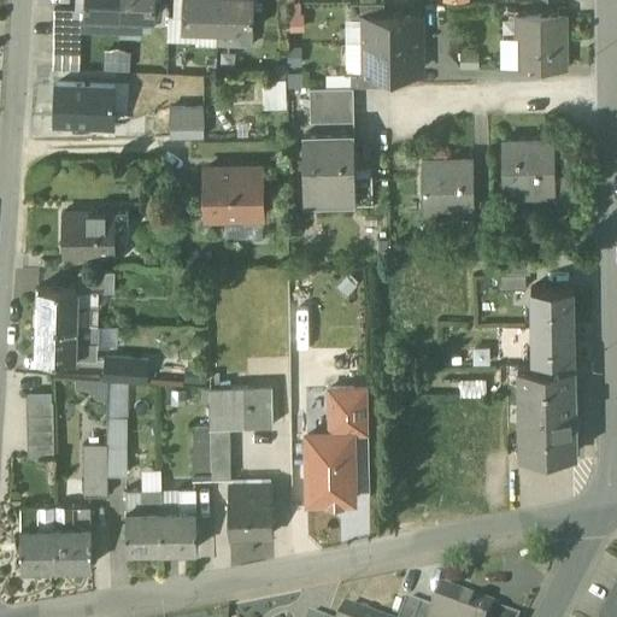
[(74,0),(75,10),(81,11),(81,15),(84,15),(84,0),(74,0)]
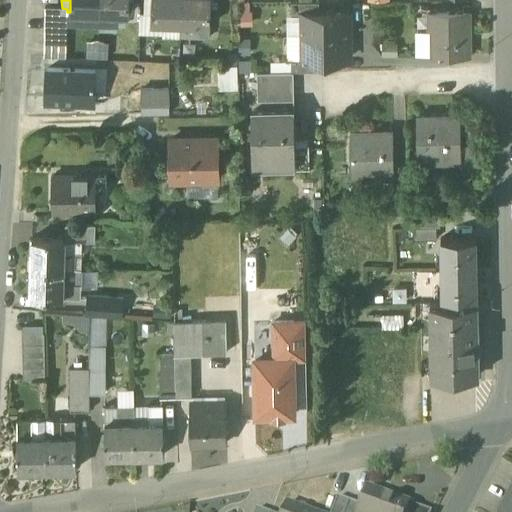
[(70,0),(70,12),(99,13),(99,0),(70,0)]
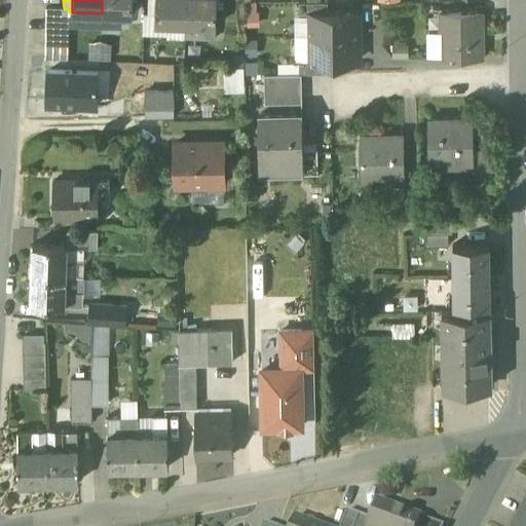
[(133,0),(102,0),(102,13),(128,14),(133,14),(133,0)]
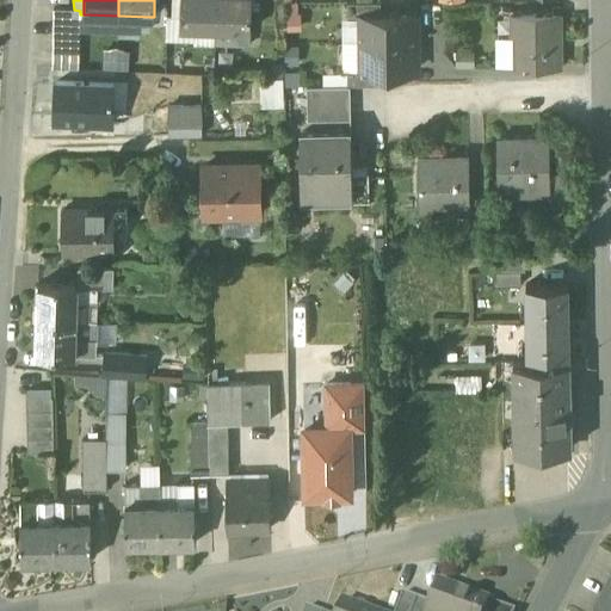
[(180,29),(180,0),(171,0),(171,16),(166,16),(166,39),(195,41),(193,44),(215,44),(215,30),(180,29)]
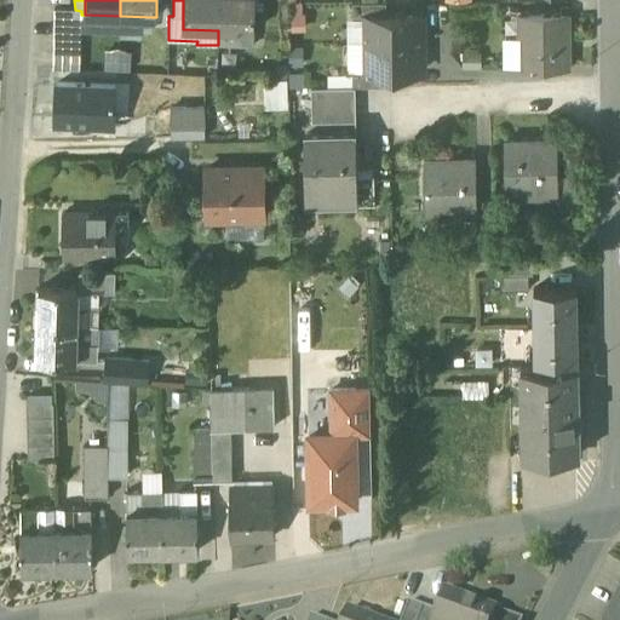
[(183,0),(183,29),(218,30),(219,0),(183,0)]
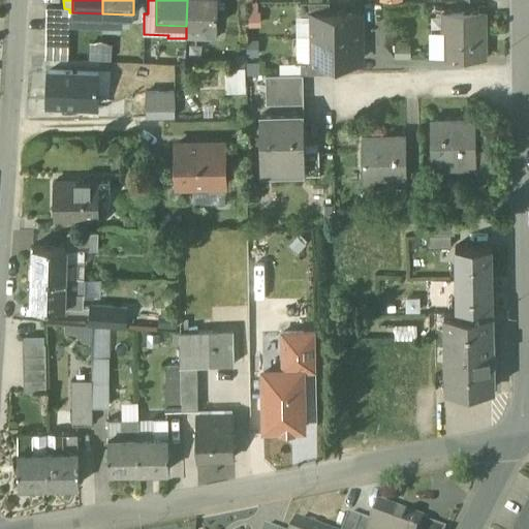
[(218,0),(187,0),(186,26),(200,27),(200,39),(217,39),(218,0)]
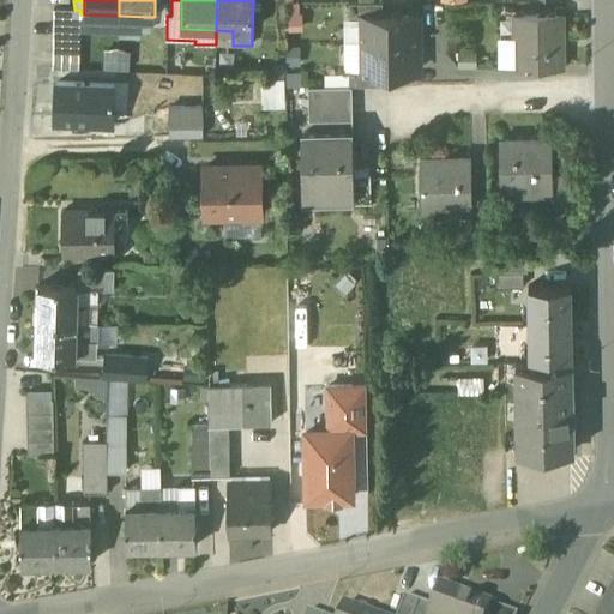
[(302,1),(284,1),(284,30),(304,30),(302,1)]
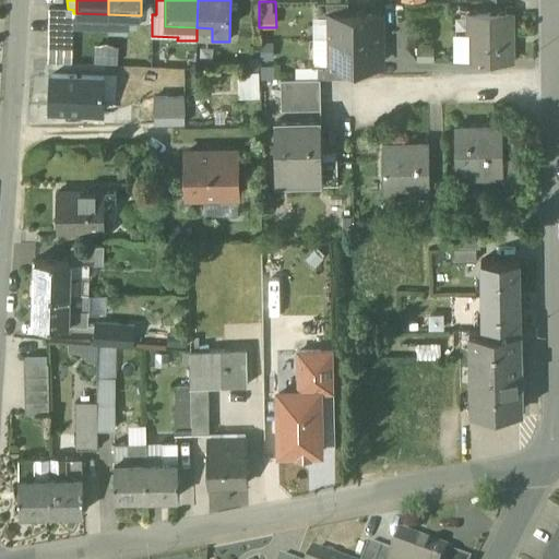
[(317,16),(328,16),(328,14),(347,14),(347,1),(317,2),(317,16)]
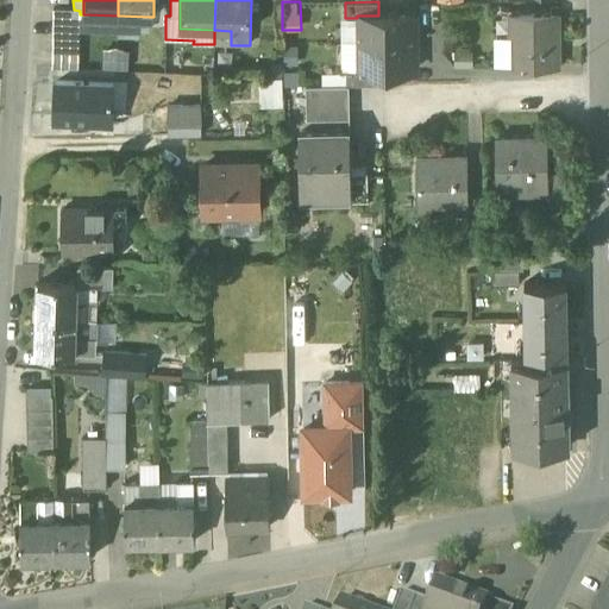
[(55,10),(54,24),(80,25),(80,14),(80,11),(74,10),(55,10)]
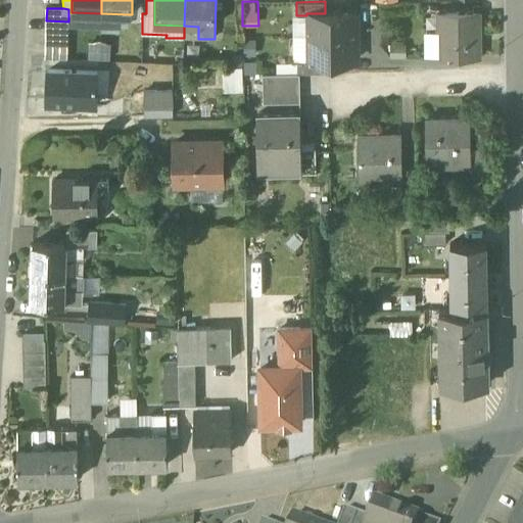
[(101,27),(101,13),(72,12),(68,12),(68,21),(67,26),(101,27)]
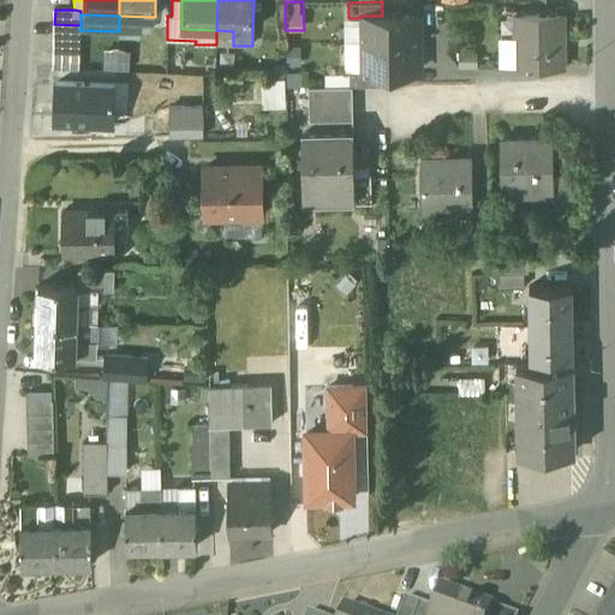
[(515,15),(515,36),(520,36),(520,67),(563,66),(563,15),(515,15)]
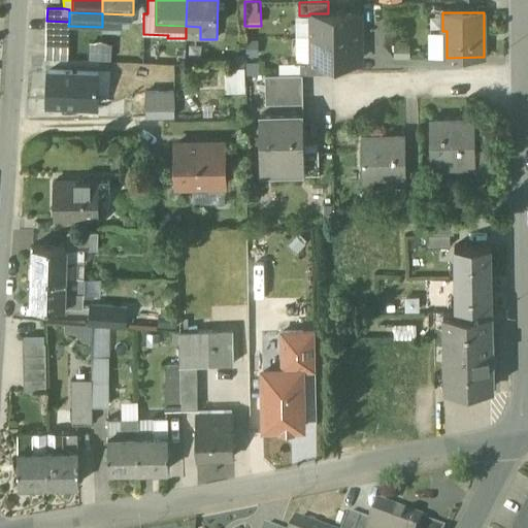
[(129,14),(102,13),(102,27),(102,32),(122,33),(122,27),(129,27),(129,14)]
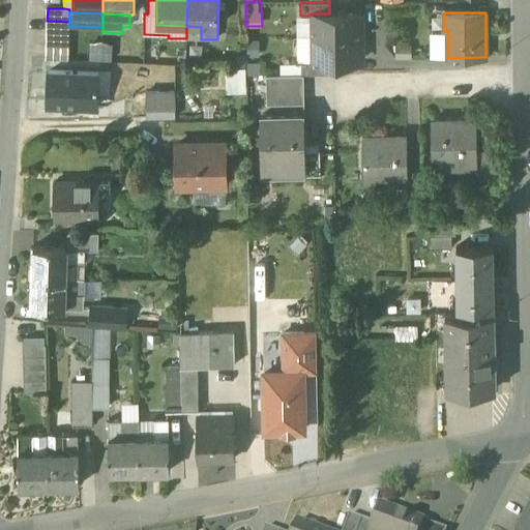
[(312,59),(312,61),(330,60),(361,60),(361,36),(360,13),(329,13),(311,13),(311,16),(312,37),(312,59)]
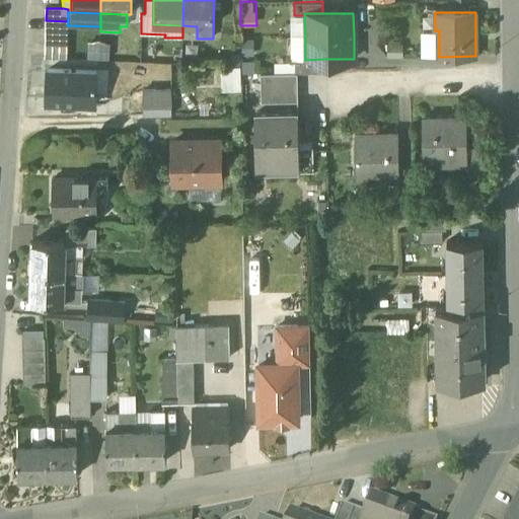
[(304,15),(294,15),(290,15),(291,58),(295,58),(305,58),(304,15)]
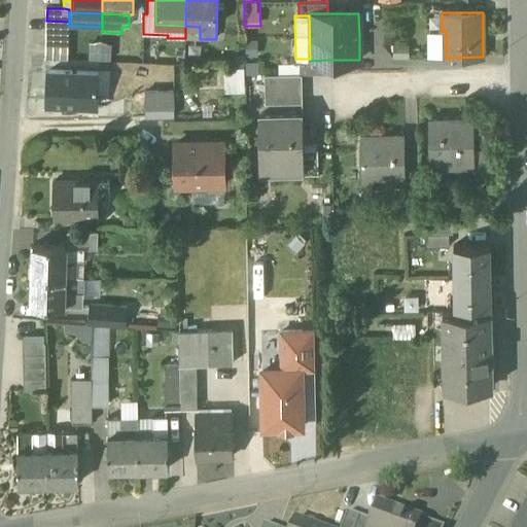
[(68,26),(69,22),(46,21),(46,33),(68,34),(68,26)]
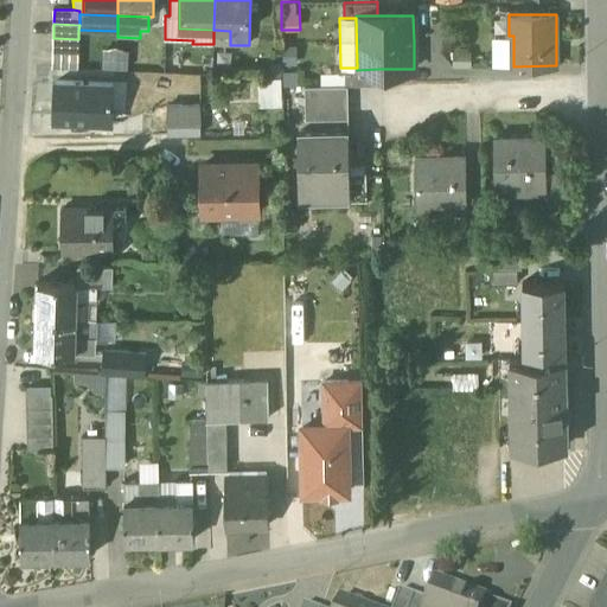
[(510,66),(513,66),(513,36),(509,36),(492,36),(492,65),(510,65),(510,66)]
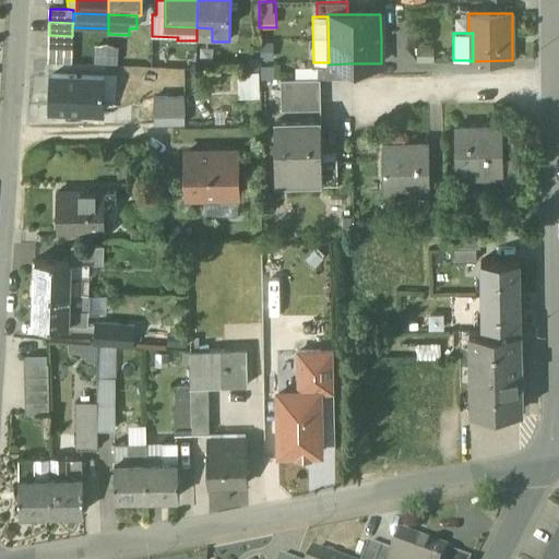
[(72,50),(72,36),(49,35),(48,49),(72,50)]
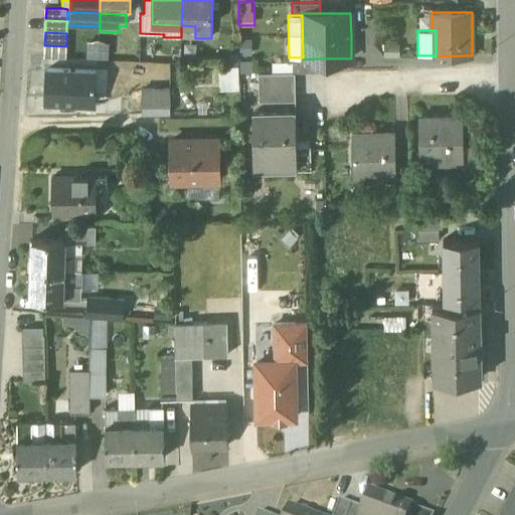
[(238,38),(239,55),(251,55),(251,38),(238,38)]
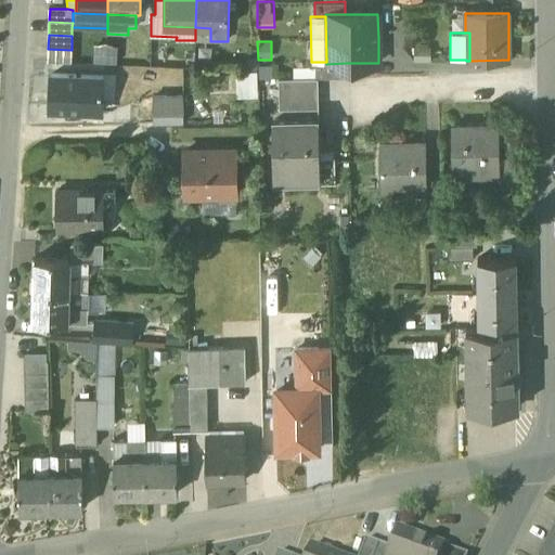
[(93,64),(105,64),(106,47),(94,47),(93,64)]
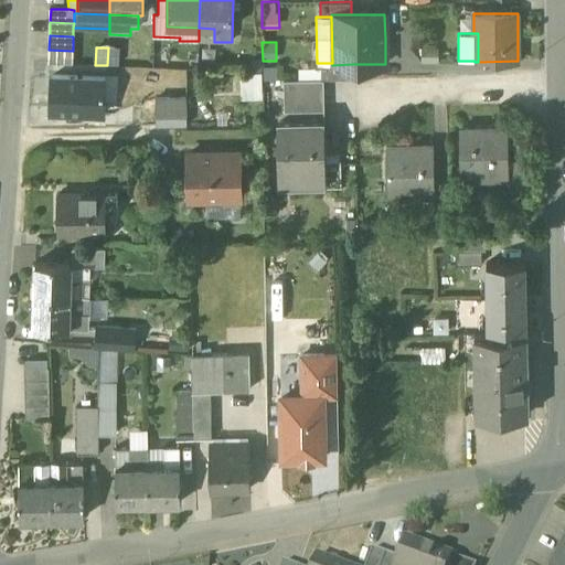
[(119,48),(108,48),(107,65),(119,65),(119,48)]
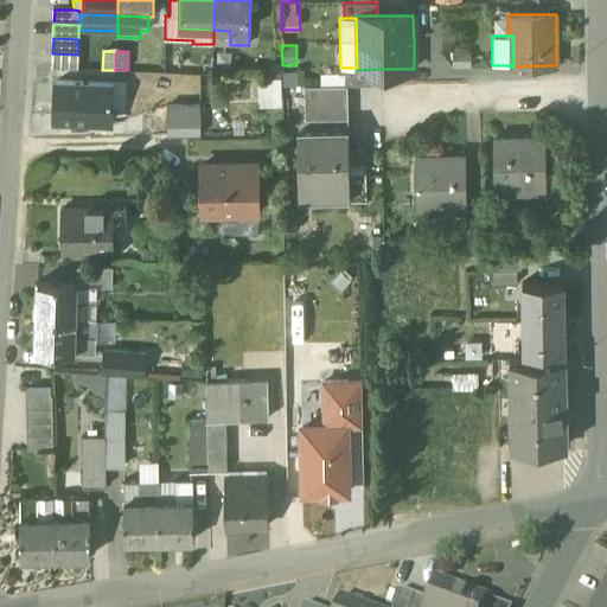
[(452,51),(452,66),(471,65),(471,51),(452,51)]
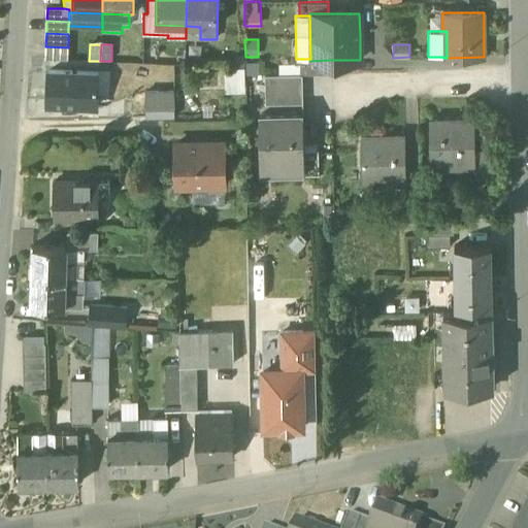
[(67,60),(68,47),(45,46),(45,59),(67,60)]
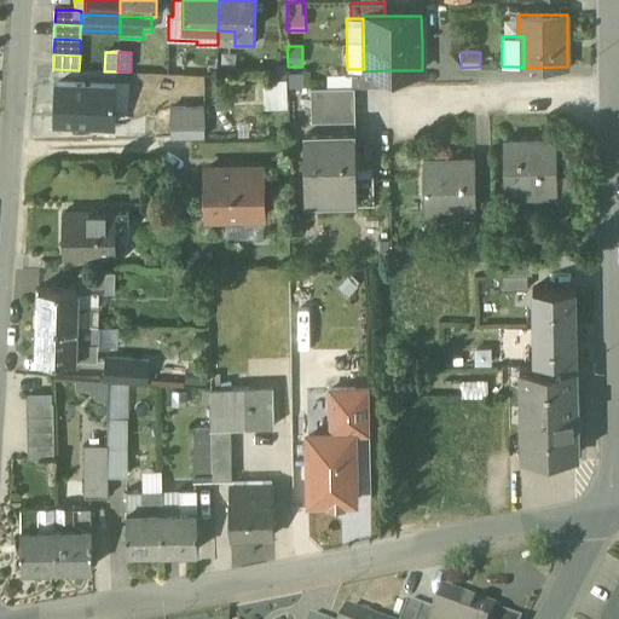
[(352,69),(352,86),(354,86),(386,86),(386,70),(364,71),(364,69),(352,69)]
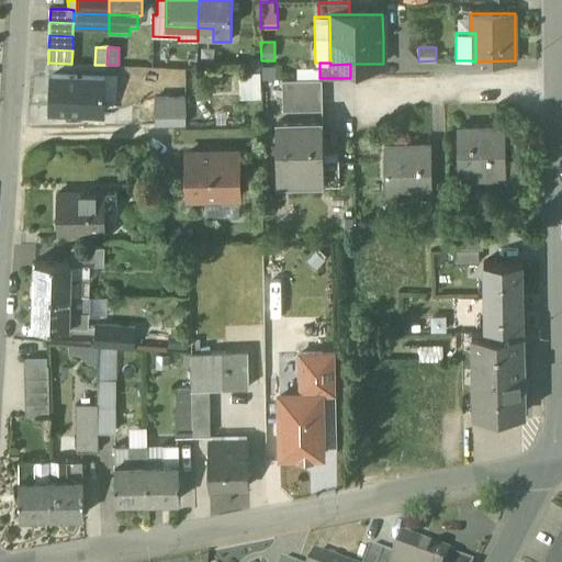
[(239,98),(261,98),(261,71),(238,72),(239,98)]
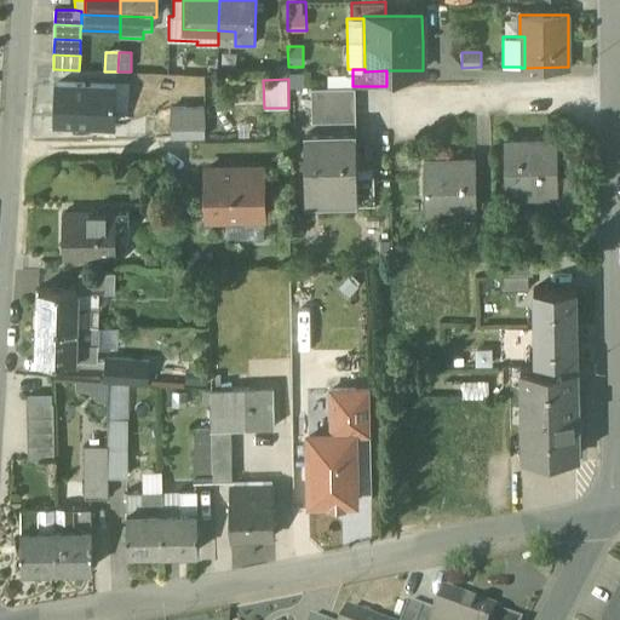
[(115,86),(57,84),(55,122),(114,125),(115,86)]
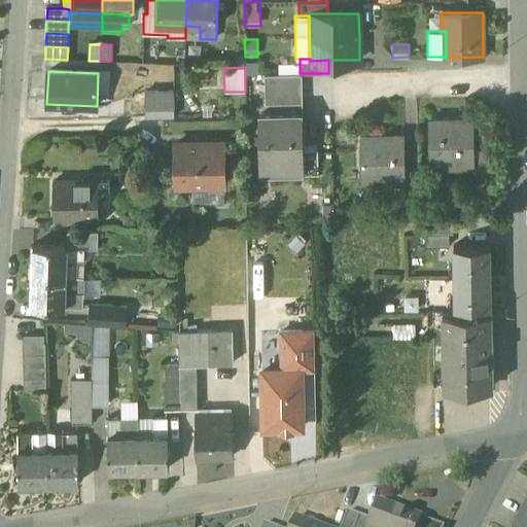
[(302,102),(302,73),(300,73),(265,74),(266,103),(302,102)]
